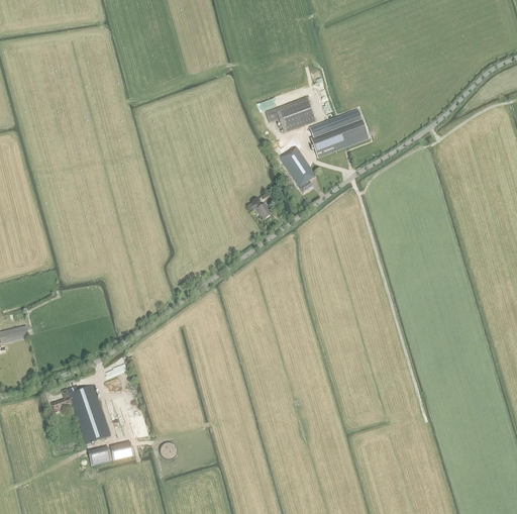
[(278,116),(283,130),(315,119),(306,95),(265,109),(269,120),(278,116)]
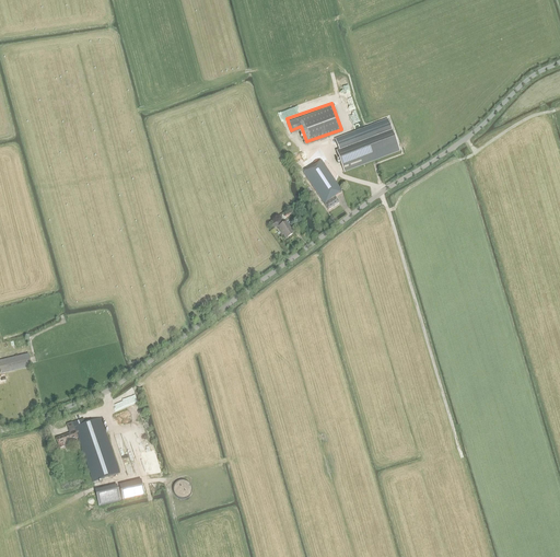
[(392,128),(337,149),(343,169),(399,148),(392,128)]
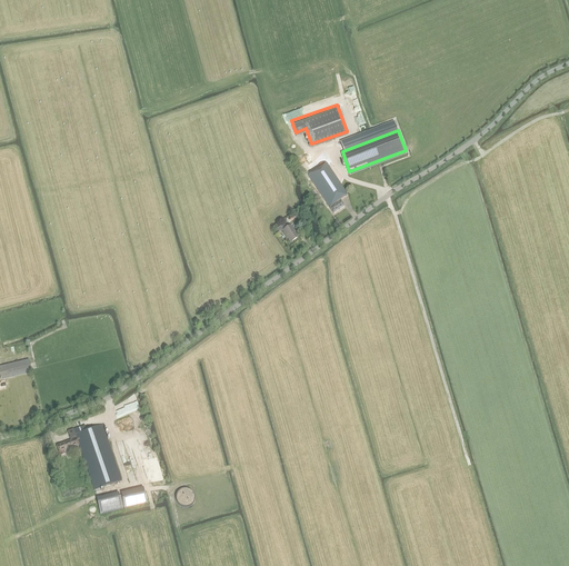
[(345,194),(326,166),(309,177),(323,198),(326,197),(330,204),(329,205),(333,210),(345,204),(340,197),(345,194)]
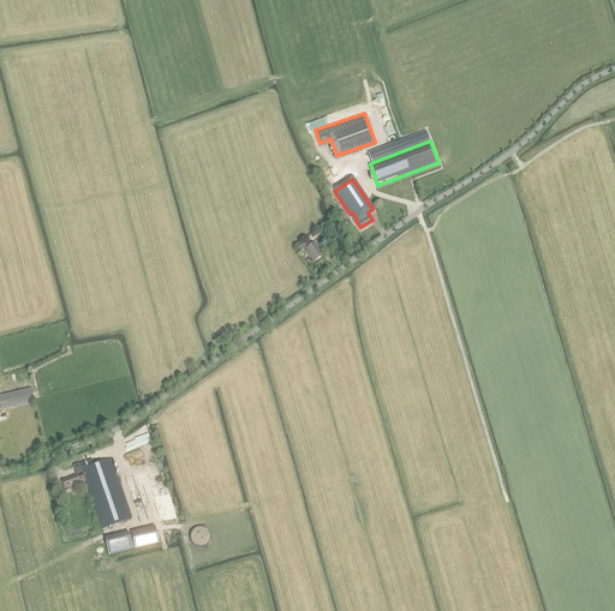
[(314,258),(323,252),(314,240),(310,243),(306,239),(298,245),(300,249),(305,246),(314,258)]
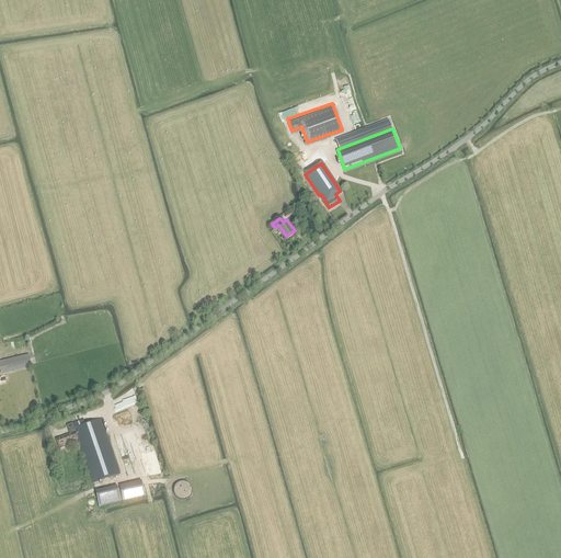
[(31,364),(29,351),(0,357),(0,369),(0,372),(31,364)]
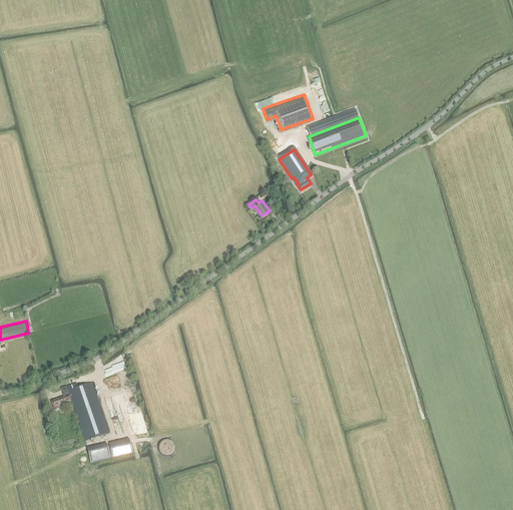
[(106,364),(110,373),(127,365),(123,357),(106,364)]
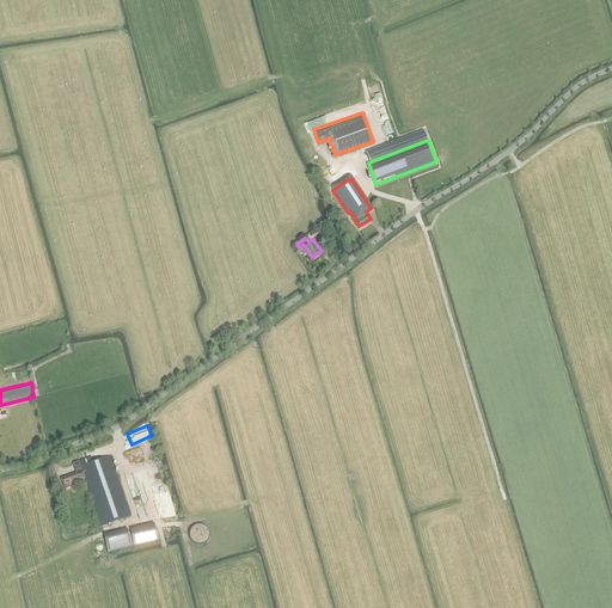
[(65,486),(71,484),(80,480),(79,478),(85,476),(102,523),(130,514),(110,453),(80,464),(78,458),(73,460),(75,470),(61,476),(63,483),(65,483),(65,486)]
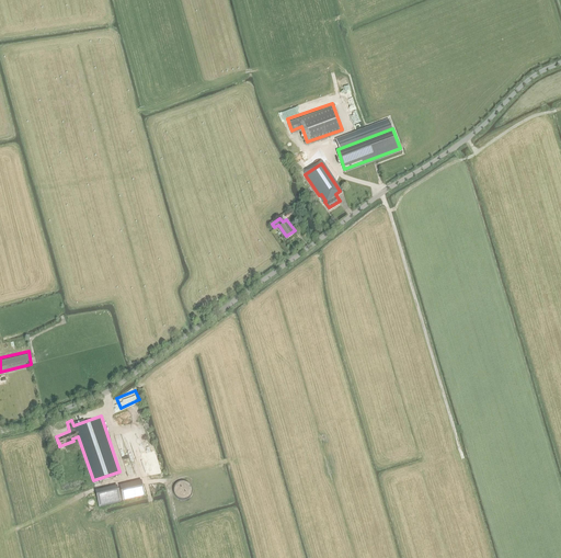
[(136,433),(140,451),(151,447),(147,431),(136,433)]
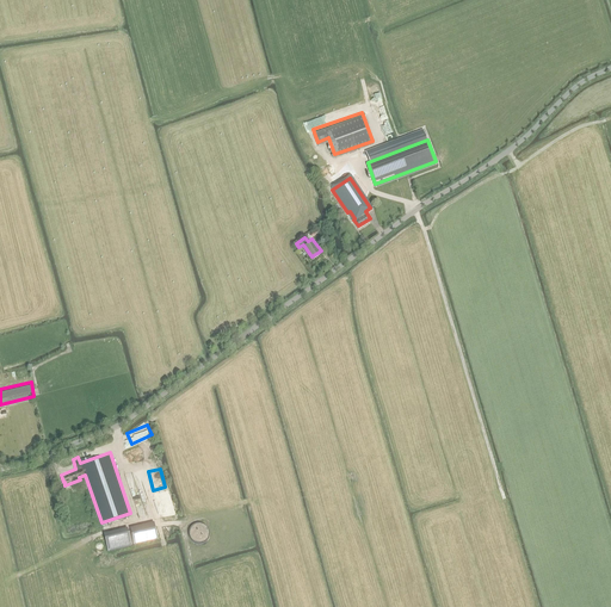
[(201,520),(198,520),(197,520),(195,520),(192,522),(191,524),(189,525),(189,527),(187,528),(187,531),(189,533),(189,536),(190,537),(191,538),(193,539),(195,540),(197,540),(199,542),(201,540),(203,540),(205,539),(207,538),(208,536),(209,534),(209,532),(209,531),(209,528),(209,526),(208,525),(207,522),(204,521),(203,520),(201,520)]
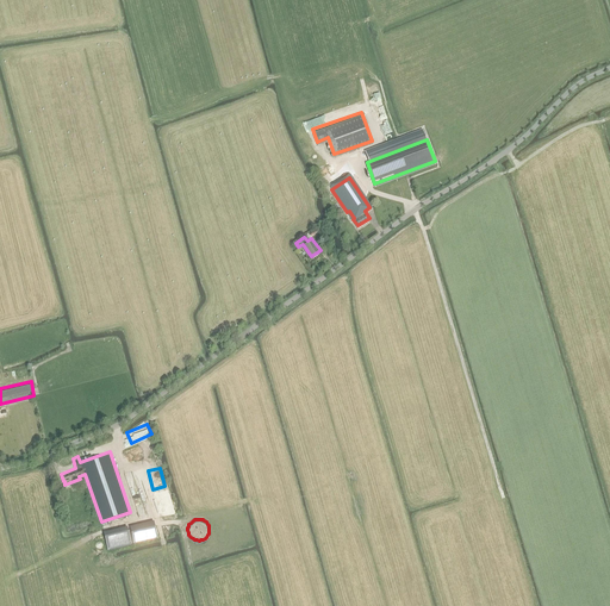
[(106,548),(130,542),(126,524),(101,530),(106,548)]
